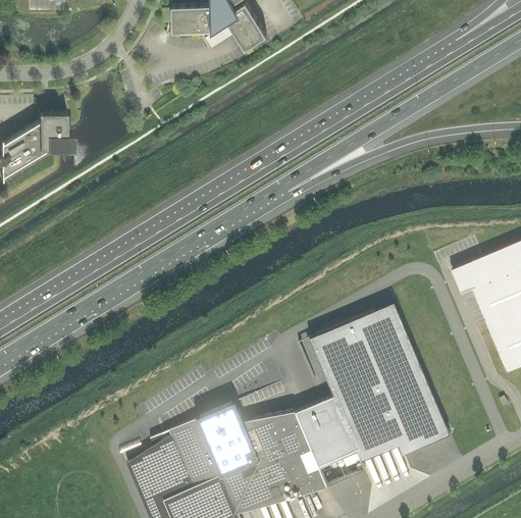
[(240,0),(209,0),(210,6),(171,8),(172,34),(211,32),(211,29),(224,19),(245,51),(266,38),(246,4),(236,10),(232,5),(240,0)]
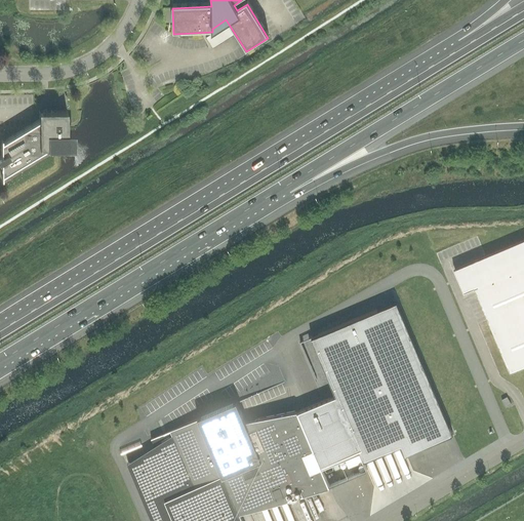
[(2,178),(53,148),(53,152),(58,152),(67,152),(67,132),(67,115),(51,115),(50,115),(49,115),(47,115),(46,114),(46,113),(45,113),(44,113),(43,113),(42,114),(42,115),(39,115),(38,115),(38,116),(38,123),(38,124),(1,146),(1,143),(0,143),(0,160),(0,165),(1,184),(2,184),(2,178)]
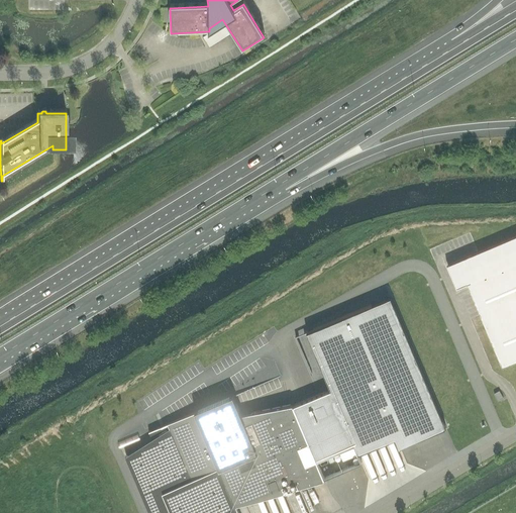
[(515,238),(446,269),(456,292),(456,290),(457,291),(467,288),(501,369),(503,368),(502,371),(515,365),(515,238)]
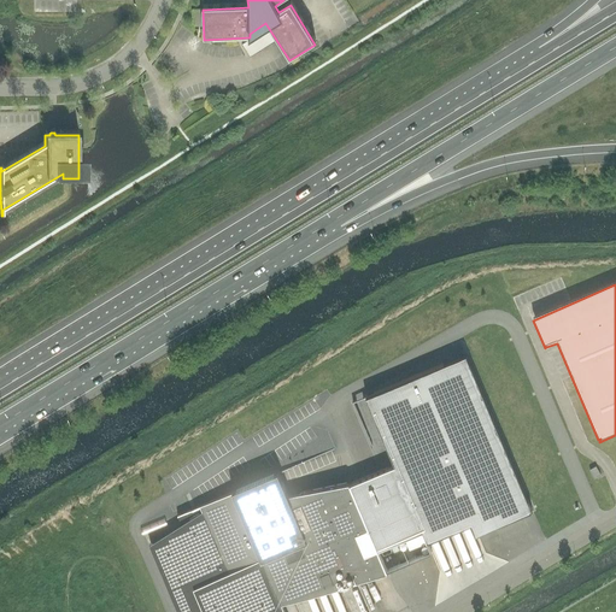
[(181,528),(150,548),(176,611),(282,611),(280,606),(385,577),(385,576),(376,554),(422,535),(427,546),(429,545),(468,528),(470,528),(475,539),(532,515),(465,359),(443,369),(441,369),(365,400),(394,468),(347,487),(305,496),(289,504),(279,480),(179,519),(181,528)]
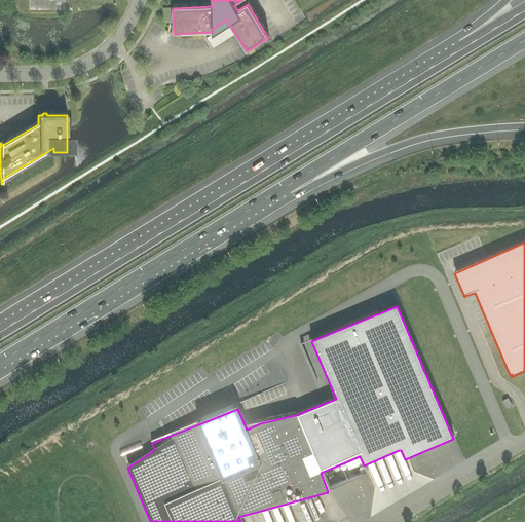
[(505,412),(512,409),(508,402),(501,405),(505,412)]
